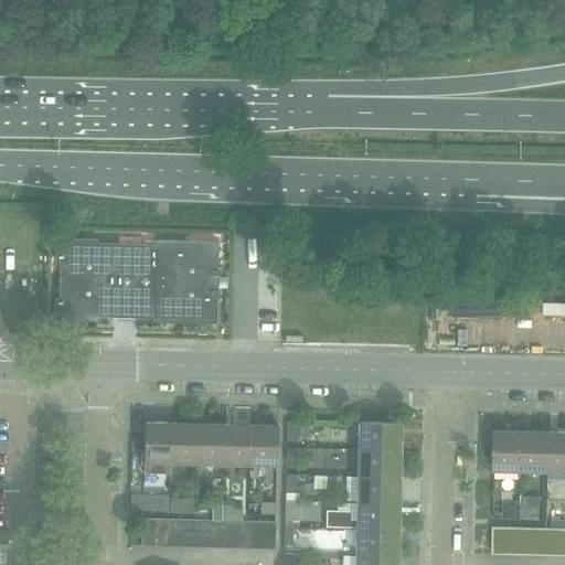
[(215,323),(216,242),(156,241),(156,245),(97,244),(97,240),(55,238),(54,260),(59,260),(57,299),(54,298),(53,320),(95,321),(95,317),(153,319),(153,322),(215,323)]
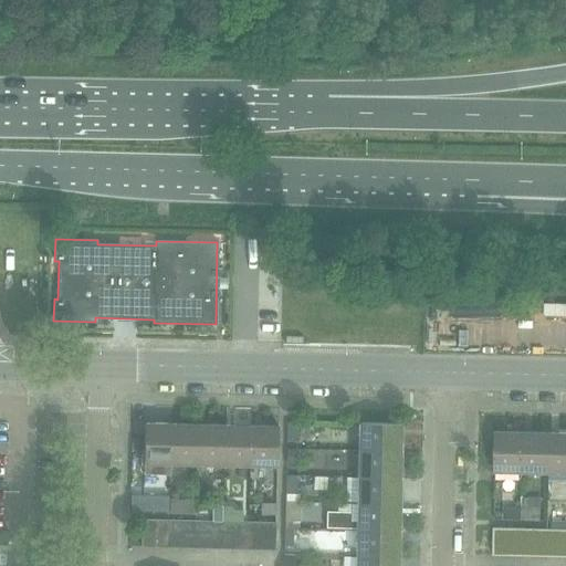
[(143,464),(170,465),(171,423),(144,422),(143,464)]
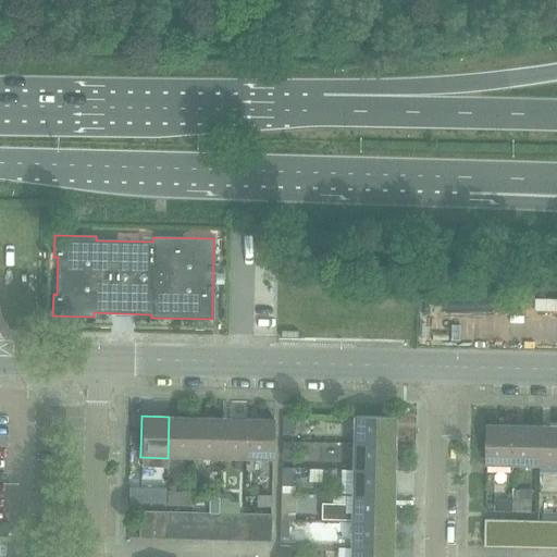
[(282,434),(292,434),(293,416),(282,416),(282,434)]
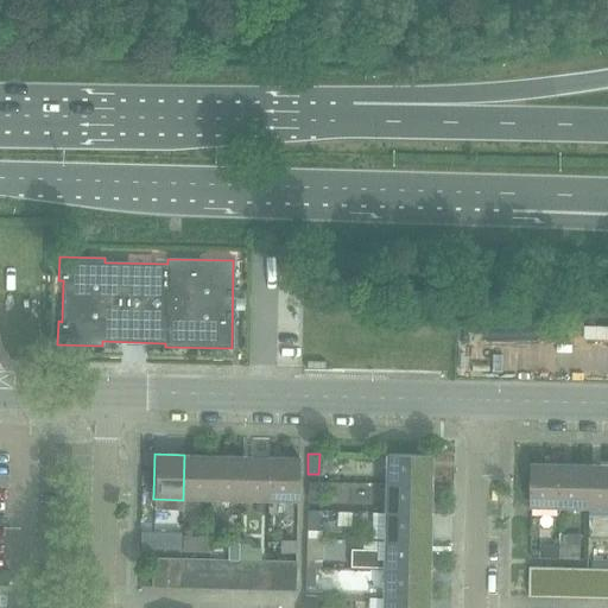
[(183,500),(213,500),(214,456),(184,455),(183,500)]
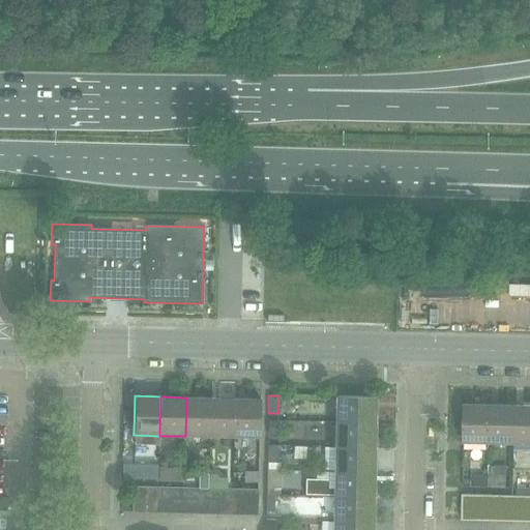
[(335,396),(335,422),(374,423),(375,398),(335,396)]
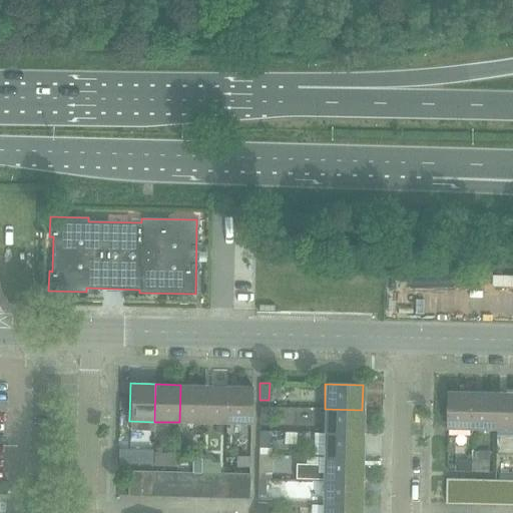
[(179,422),(202,423),(203,385),(180,385),(179,422)]
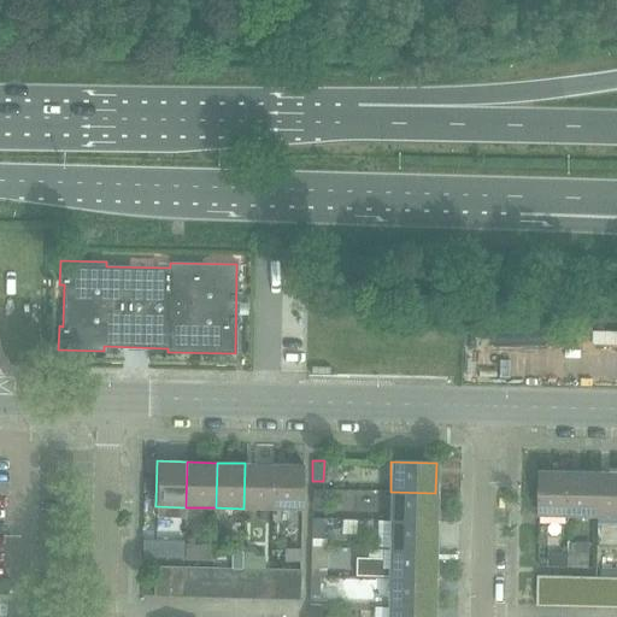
[(244,509),(272,510),(274,464),(245,463),(244,509)]
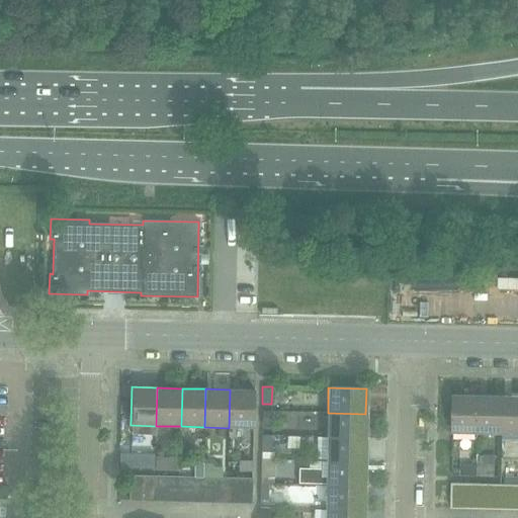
[(230,390),(229,428),(253,428),(254,390),(230,390)]
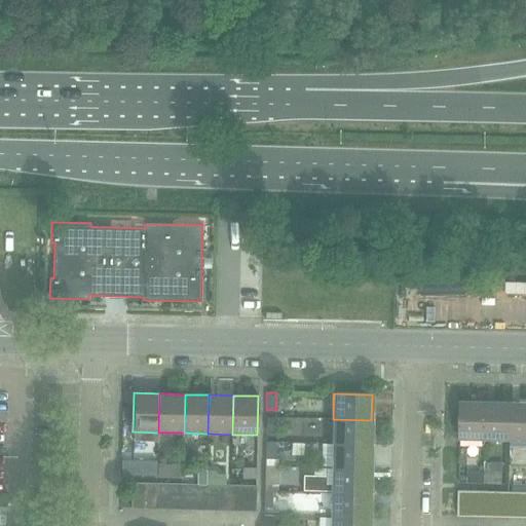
[(459,440),(486,440),(487,402),(460,401),(459,440)]
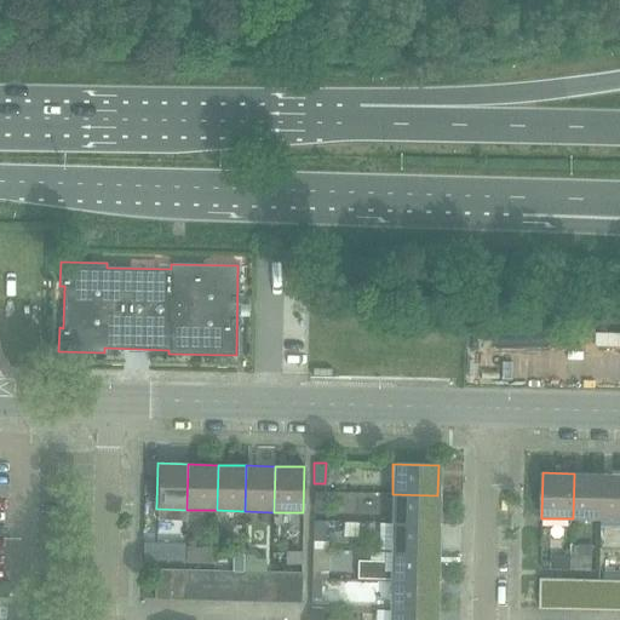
[(573,518),(601,520),(602,474),(574,474),(573,518)]
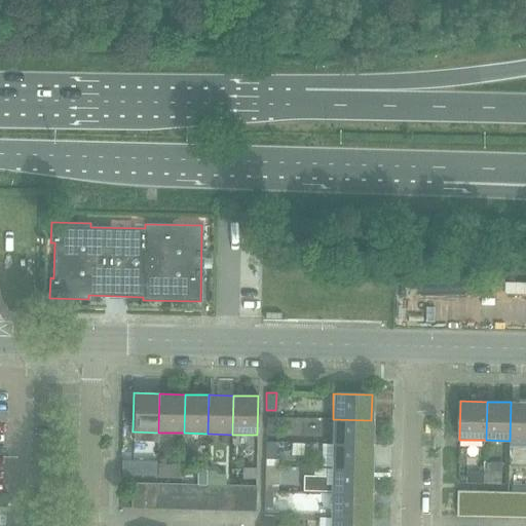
[(510,441),(525,441),(525,402),(511,402),(510,441)]
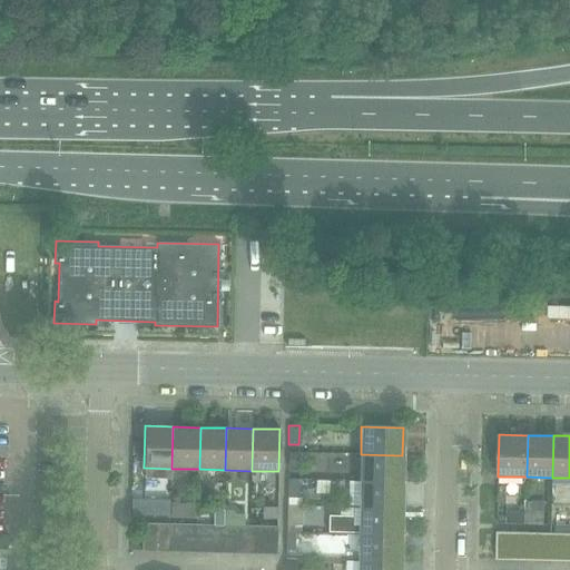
[(361,454),(360,482),(402,482),(402,455),(361,454)]
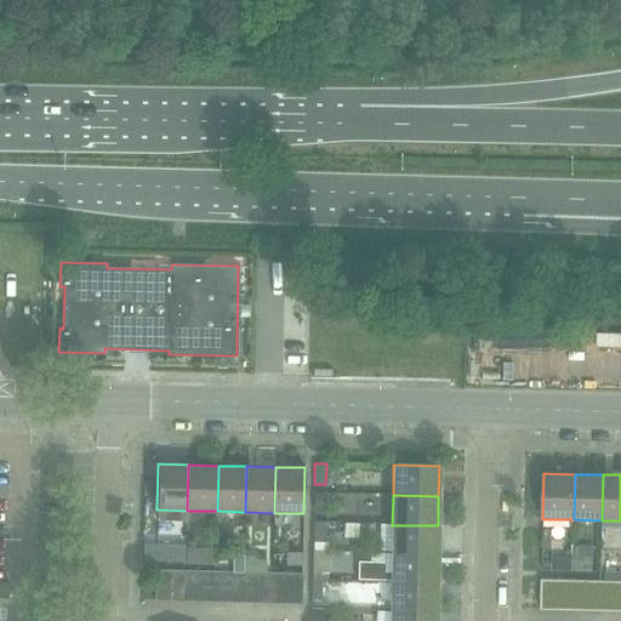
[(313,542),(324,542),(325,523),(314,522),(313,542)]
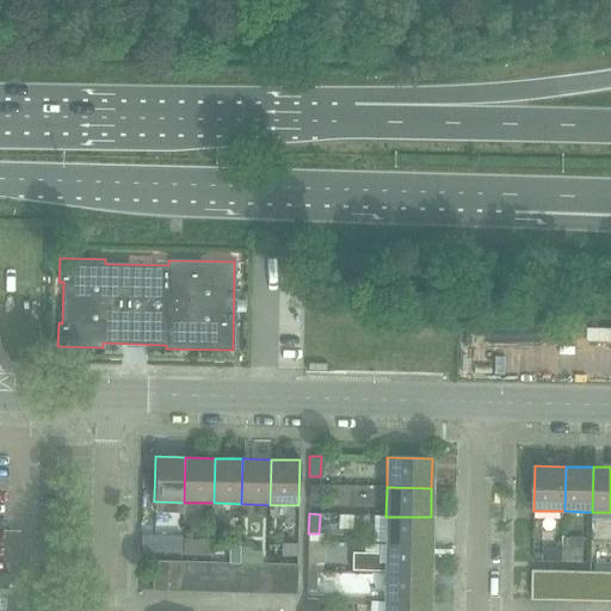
[(386,517),(386,545),(430,547),(431,517),(386,517)]
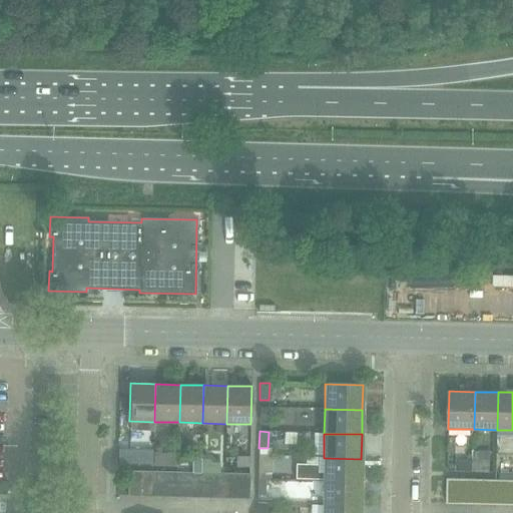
[(144,459),(167,459),(167,444),(145,443),(144,459)]
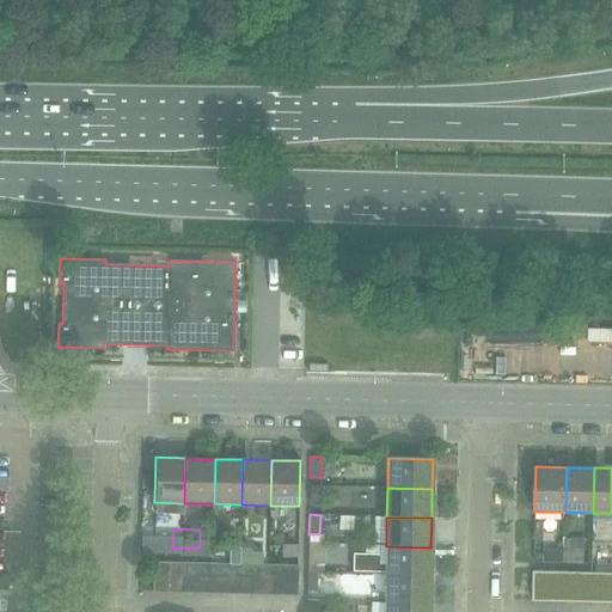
[(269,557),(280,558),(280,545),(269,545),(269,557)]
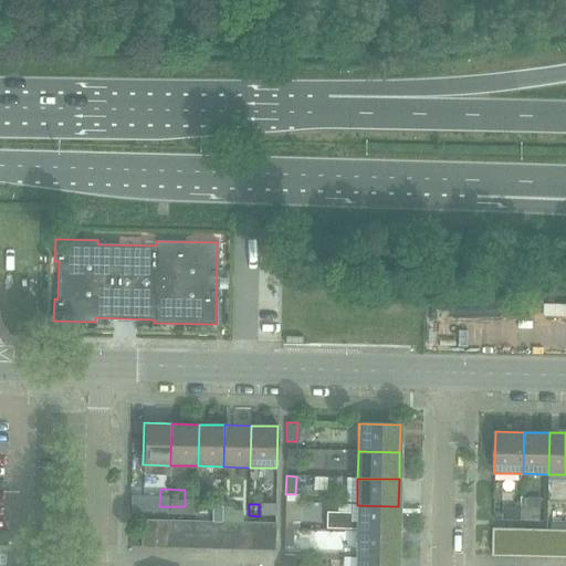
[(325,531),(356,531),(398,532),(398,506),(357,505),(356,523),(349,523),(349,515),(325,514),(325,531)]
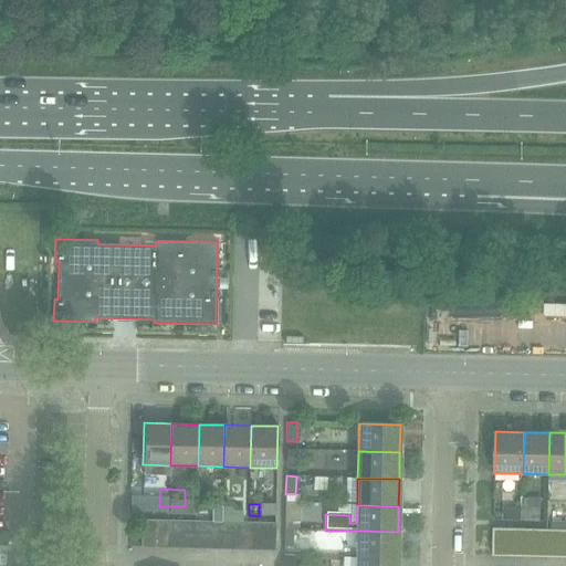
[(140,547),(156,547),(156,520),(142,520),(140,547)]
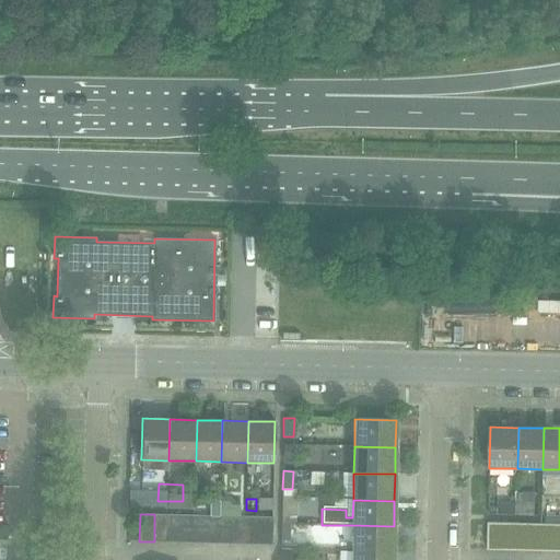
[(154,541),(167,543),(168,515),(154,514),(154,541)]
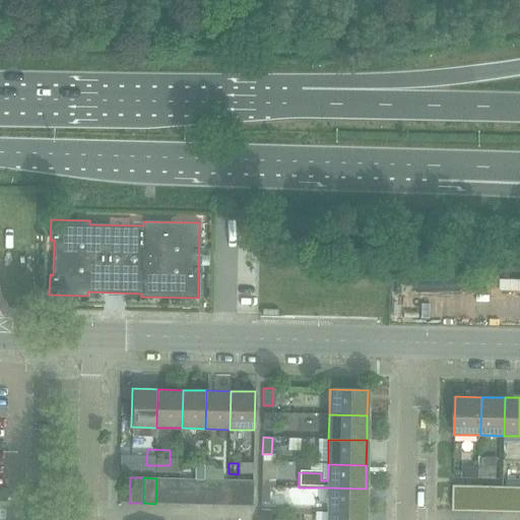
[(155,504),(168,504),(168,478),(156,478),(155,504)]
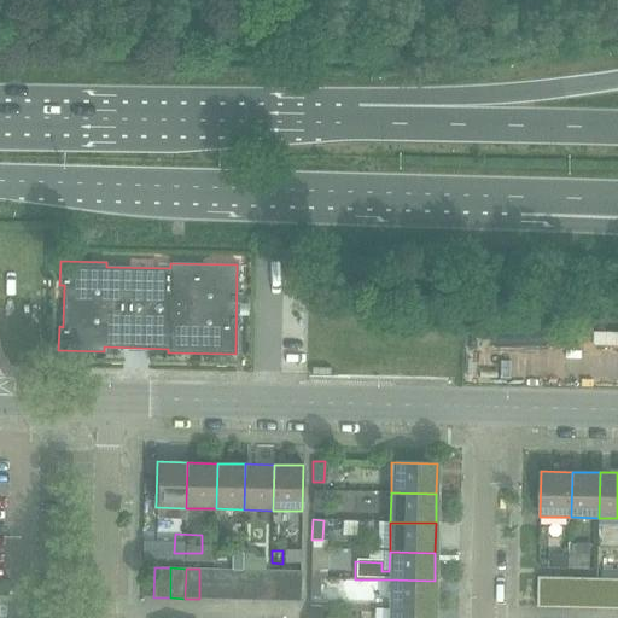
[(199,599),(213,599),(214,569),(199,569),(199,599)]
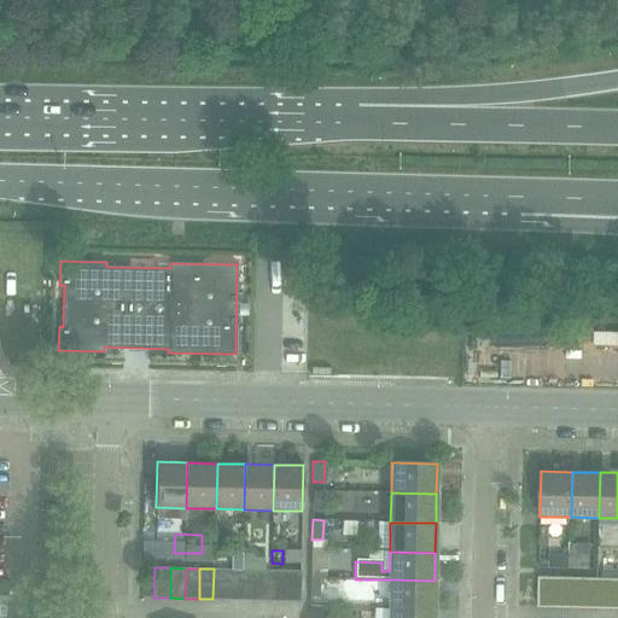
[(213,599),(227,599),(228,570),(214,569),(213,599)]
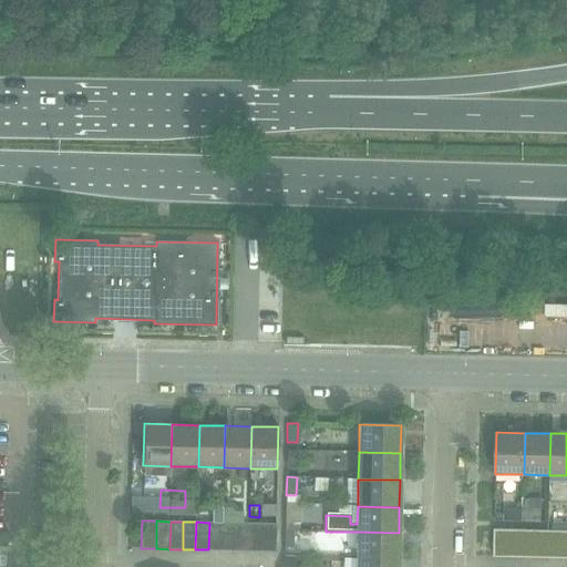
[(208,549),(222,550),(223,523),(209,523),(208,549)]
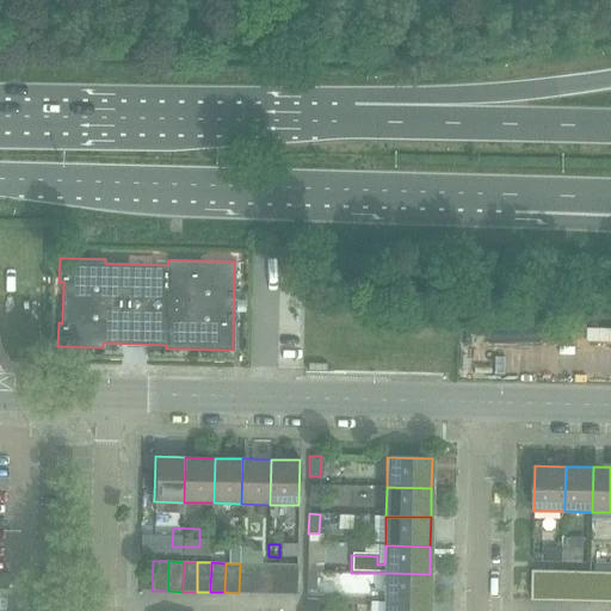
[(239,593),(253,593),(254,563),(240,563),(239,593)]
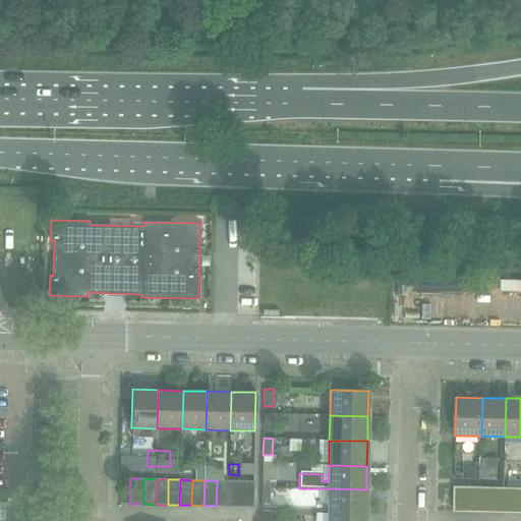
[(216,506),(228,506),(229,480),(217,480),(216,506)]
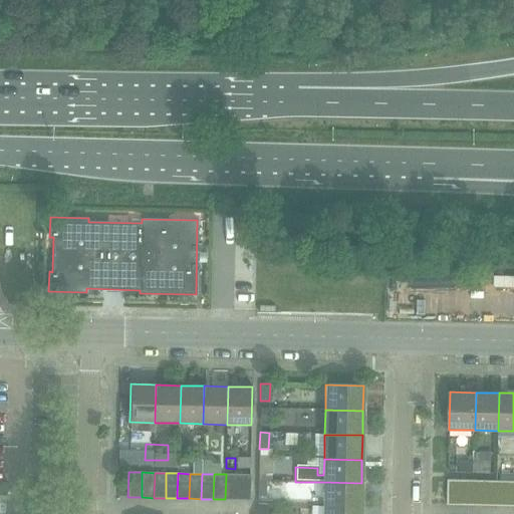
[(225,499),(237,499),(238,475),(226,474),(225,499)]
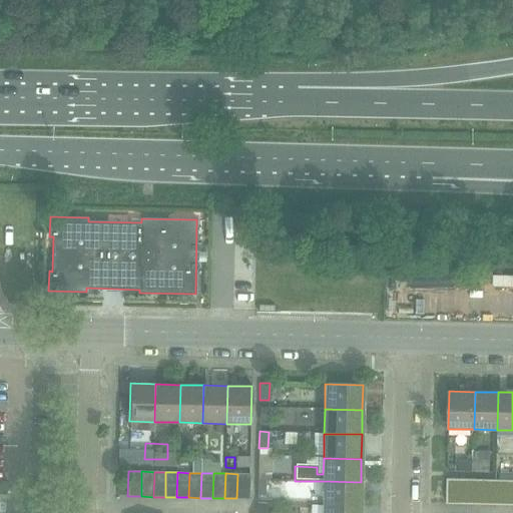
[(237,474),(236,498),(249,499),(250,474),(237,474)]
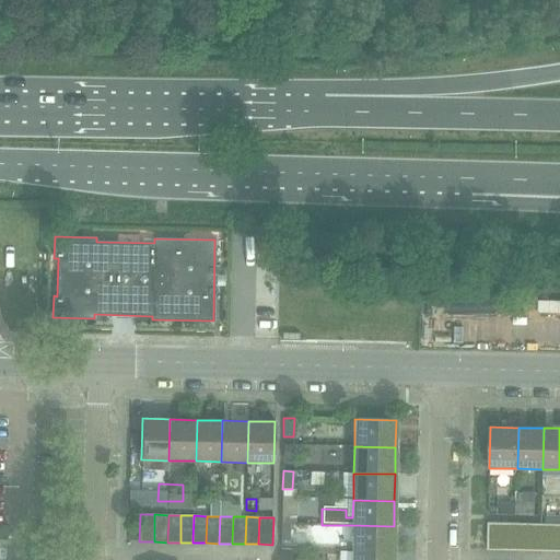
[(281,540),(290,540),(291,523),(281,523),(281,540)]
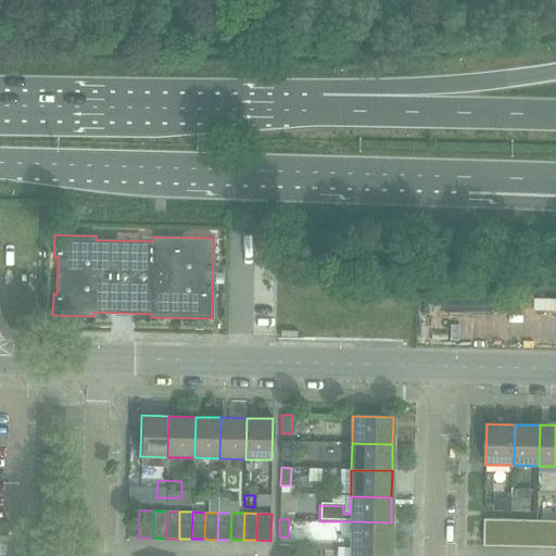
[(484,546),(500,546),(501,519),(484,519),(484,546)]
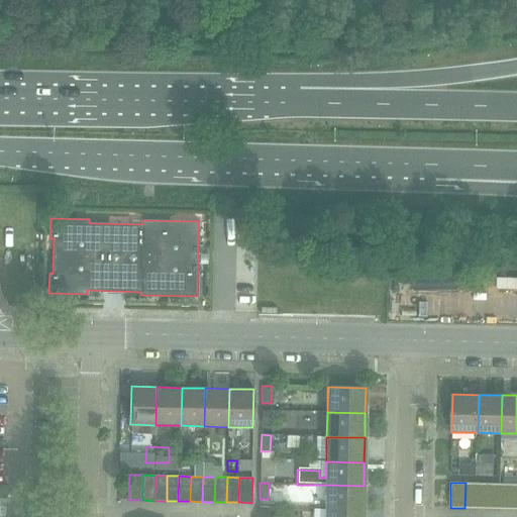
[(464,508),(477,508),(477,483),(466,483),(464,508)]
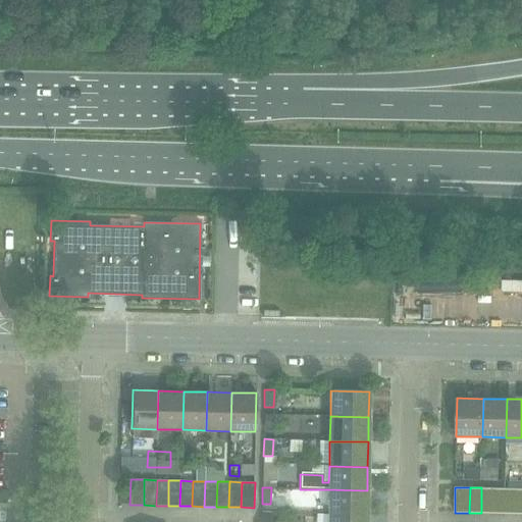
[(481,513),(492,513),(493,487),(481,487),(481,513)]
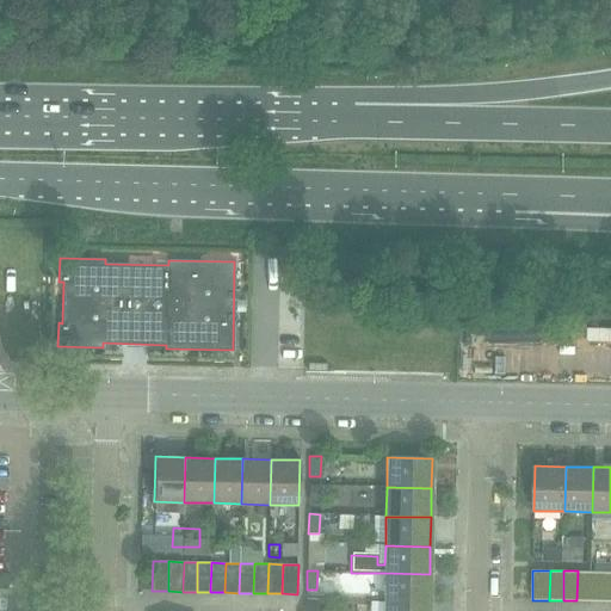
[(576,600),(591,602),(592,572),(578,571),(576,600)]
